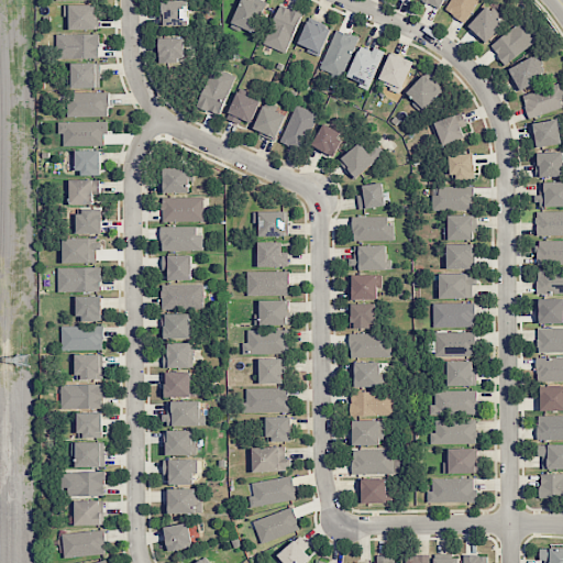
[(188,0),(163,1),(163,25),(188,25),(188,0)]
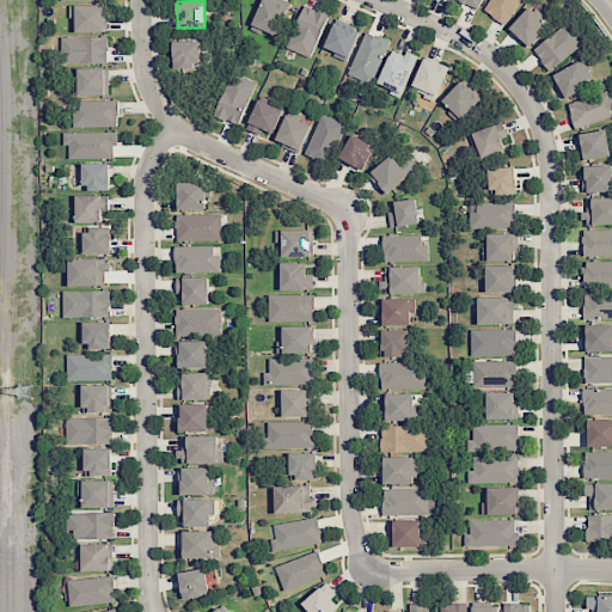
[(276,37),(291,2),(285,0),(262,0),(251,26),(276,37)]
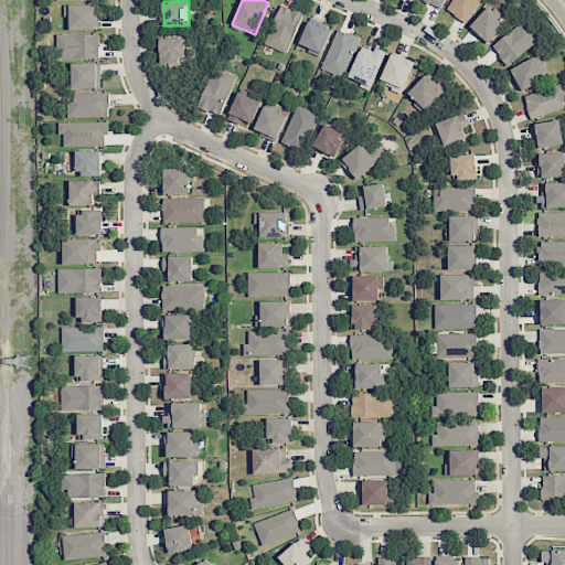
[(98,29),(97,4),(64,6),(64,16),(70,16),(70,30),(98,29)]
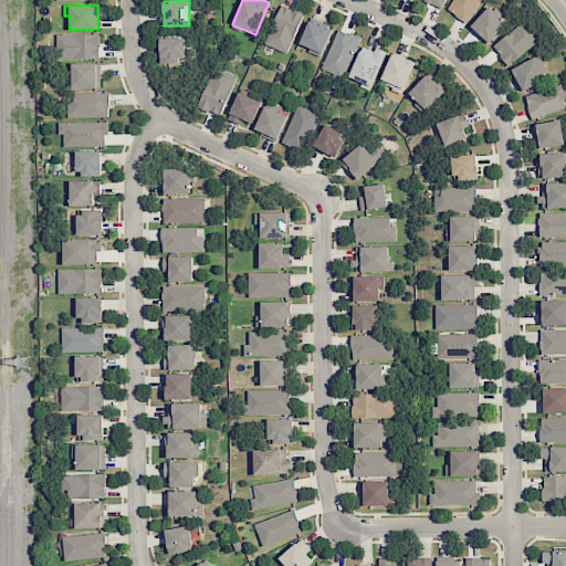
[(264,44),(287,53),(303,13),(281,4),(264,44)]
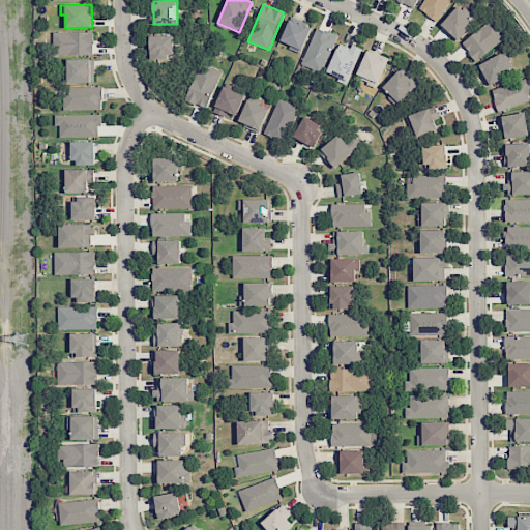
[(475,22),(458,6),(440,25),(458,40),(475,22)]
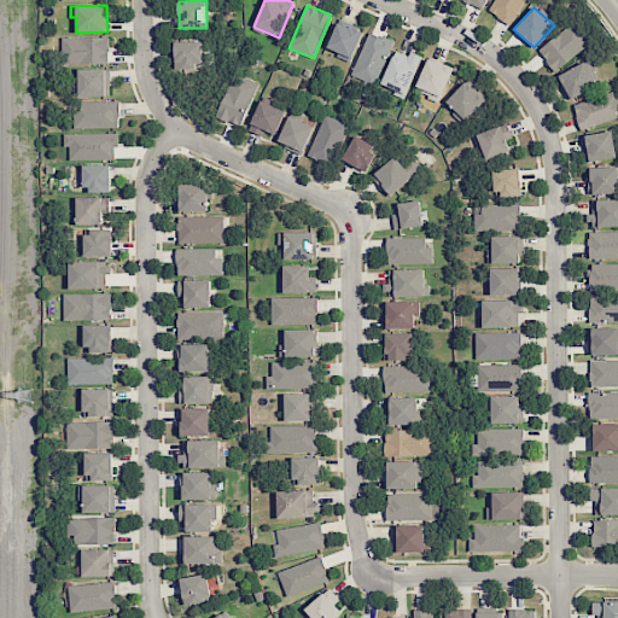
[(538,50),(554,71),(590,42),(575,22),(538,50)]
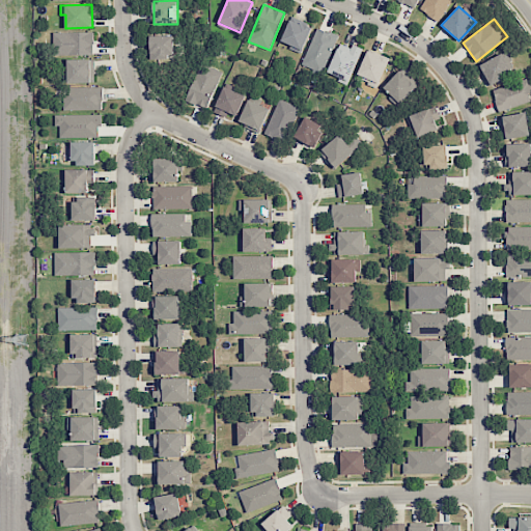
[(302,53),(311,27),(288,20),(282,40),(290,44),(288,49),(302,53)]
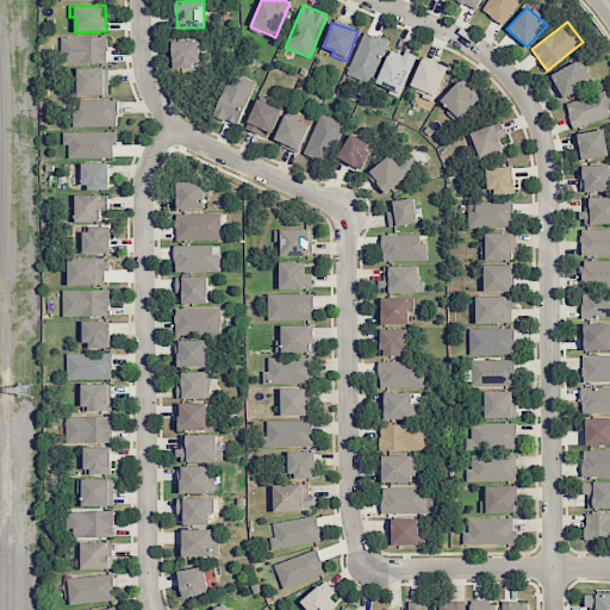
[(387,41),(363,31),(346,75),(369,85),(387,41)]
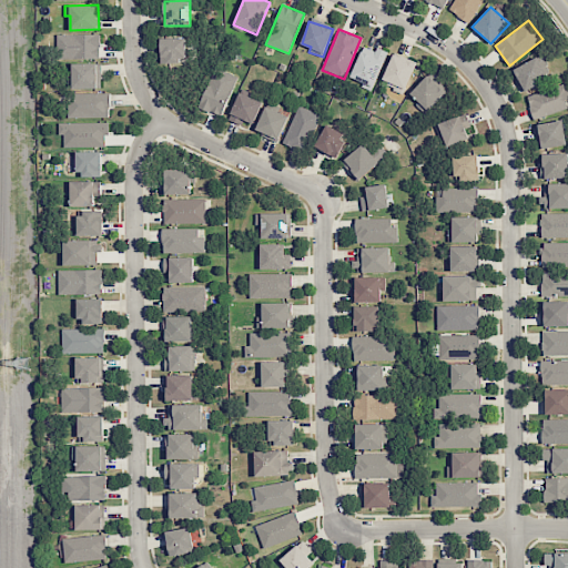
[(57,34),(57,59),(100,58),(100,33),(57,34)]
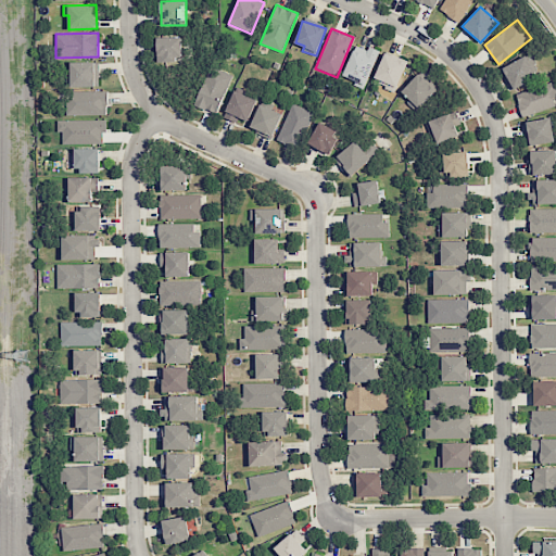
[(158,61),(182,61),(181,37),(156,38),(158,61)]
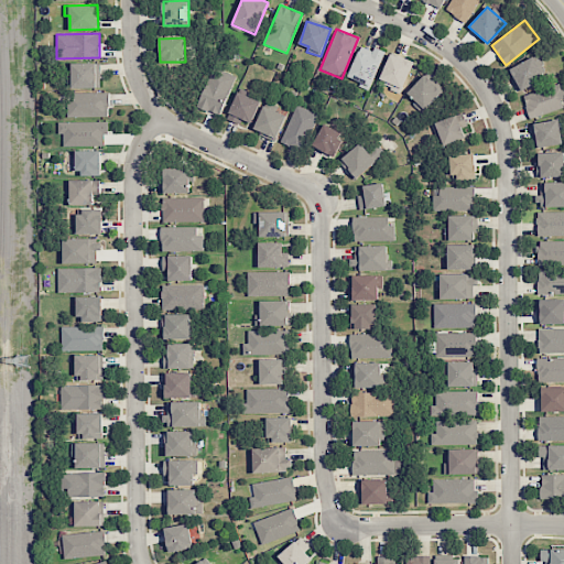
[(369,88),(386,52),(375,47),(372,52),(360,46),(346,78),(369,88)]
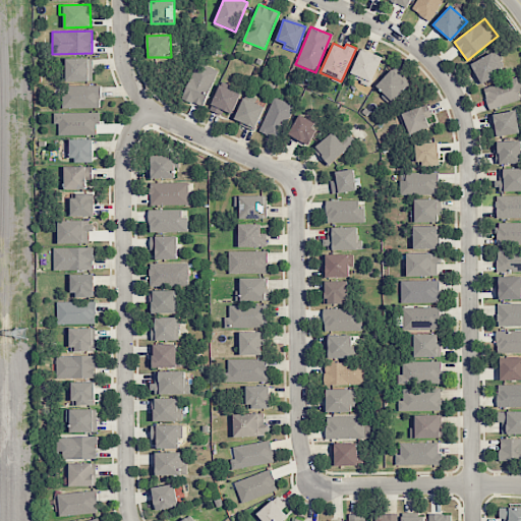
[(370,84),(382,58),(361,49),(350,75),(370,84)]
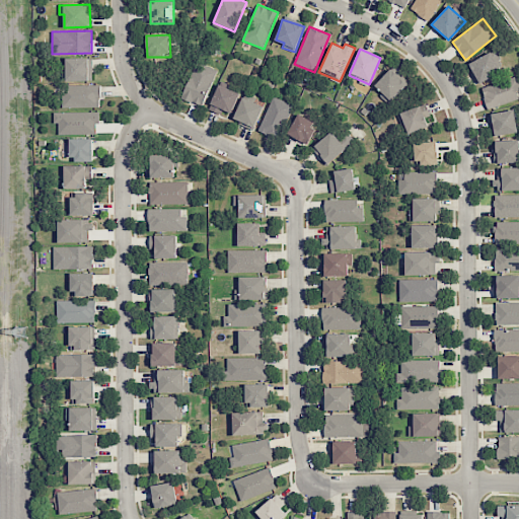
[(477,83),(504,71),(495,51),(468,63),(477,83)]
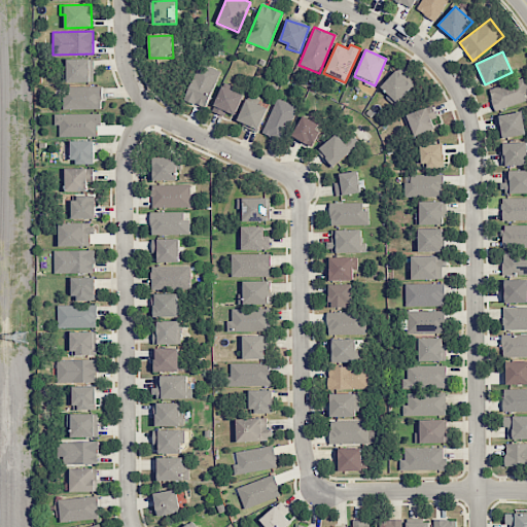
[(94,82),(94,59),(67,59),(67,81),(94,82)]
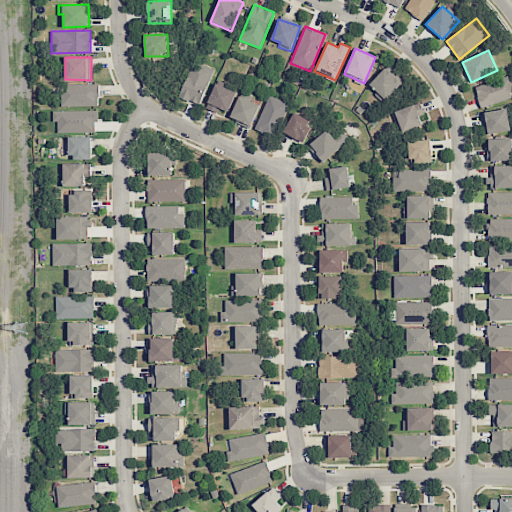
[(199,105),(214,69),(193,60),(179,96),(199,105)]
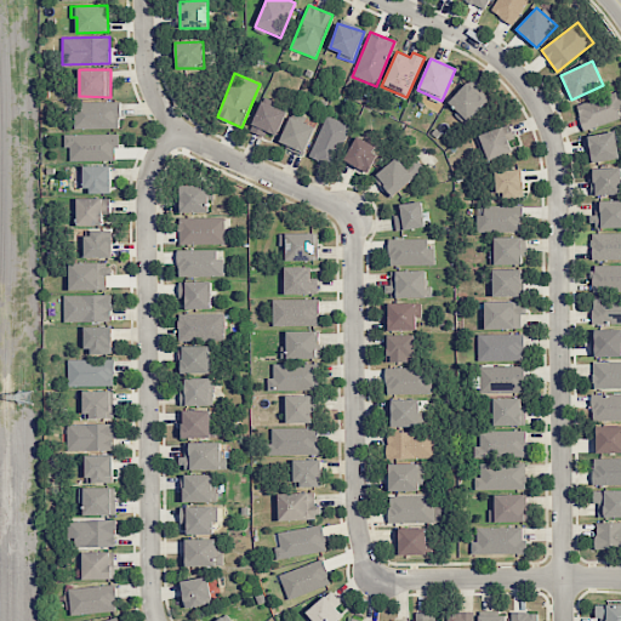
[(488,101),(467,83),(446,104),(467,123),(488,101)]
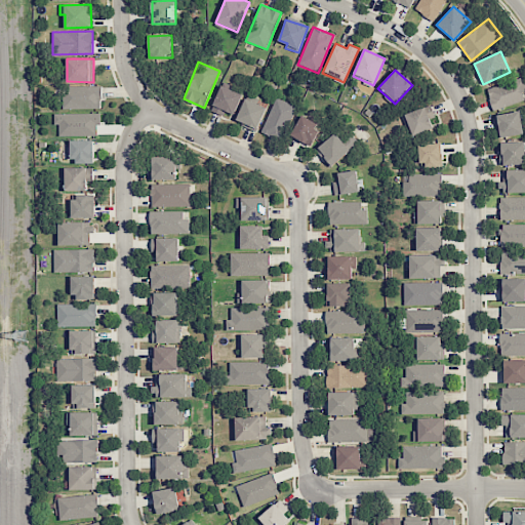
[(522,91),(524,89),(524,81),(524,78),(487,87),(492,109),(524,101),(522,91)]
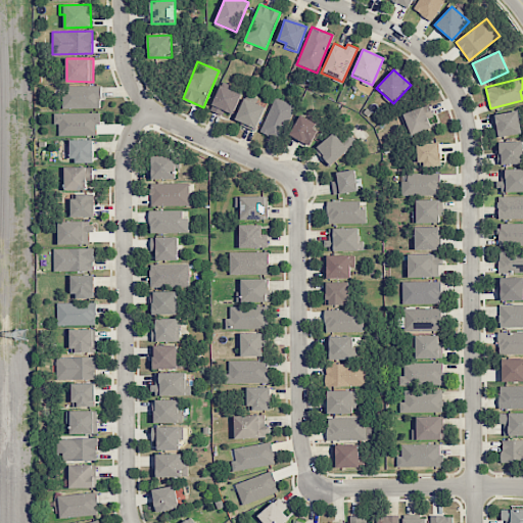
[(224,110),(234,113),(241,92),(219,85),(210,111),(223,114),(224,110)]
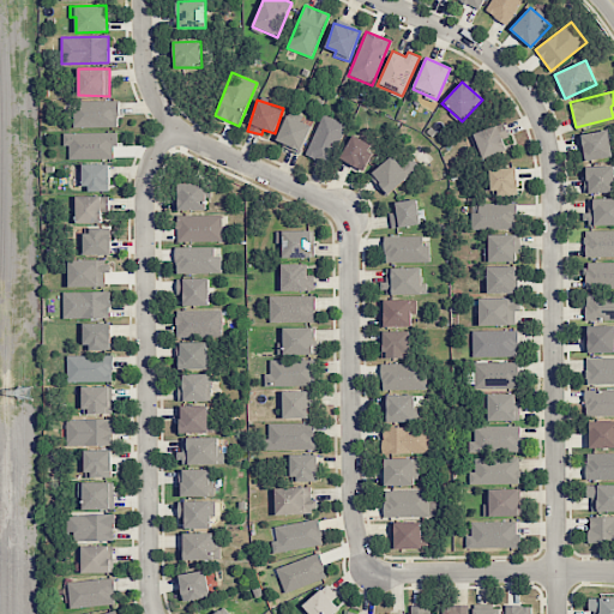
[(73,101),(73,126),(118,127),(119,102),(73,101)]
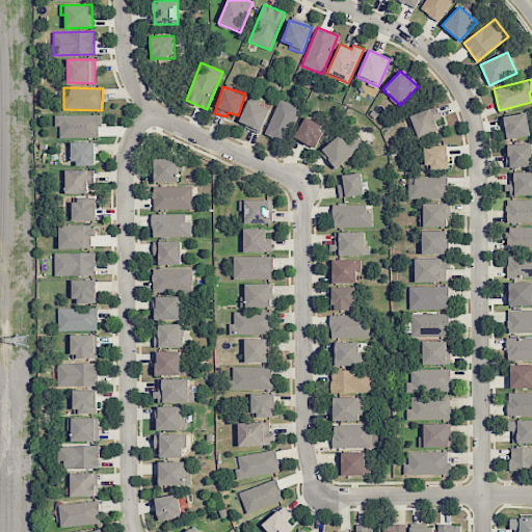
[(260,132),(270,109),(248,99),(238,123),(260,132)]
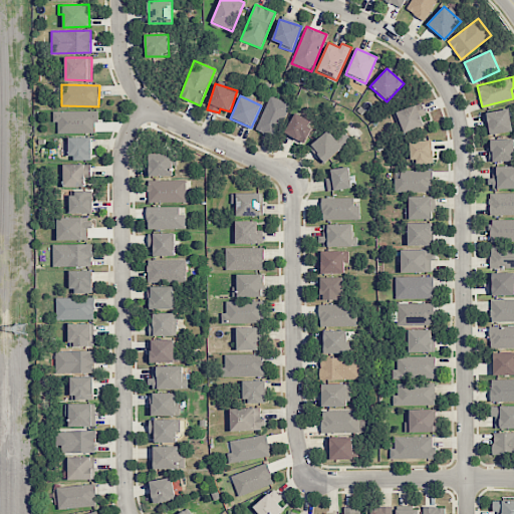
[(288,103),(270,95),(255,130),(274,138),(288,103)]
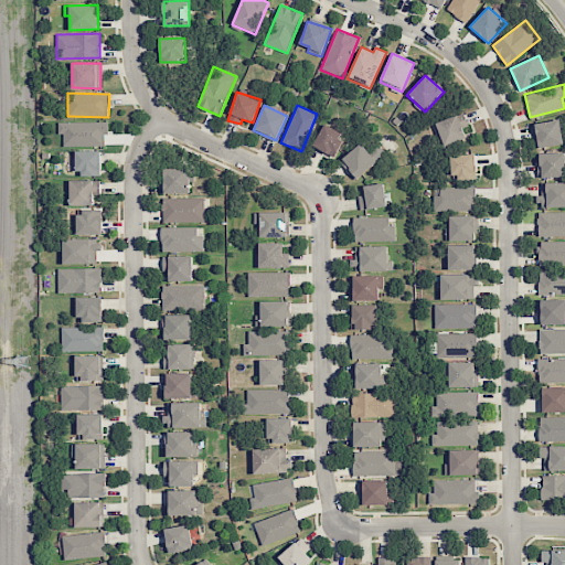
[(441,146),(466,139),(462,127),(468,126),(464,114),(435,121),(441,146)]
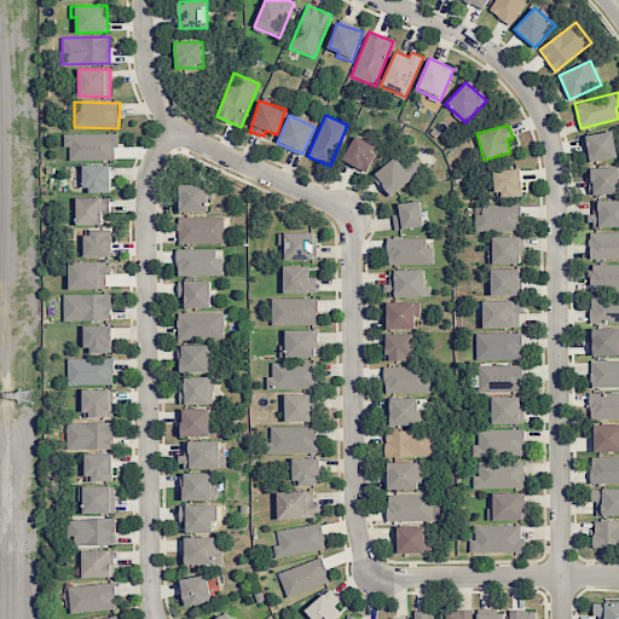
[(583,134),(585,161),(617,158),(614,132),(583,134)]
